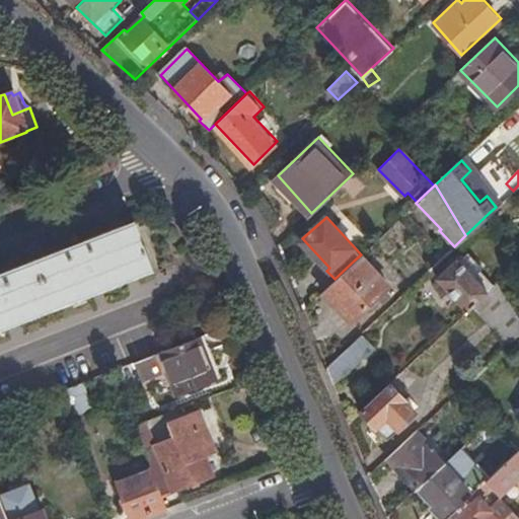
[(120,227),(0,273),(0,328),(15,323),(99,290),(154,269),(134,220),(121,225),(120,227)]
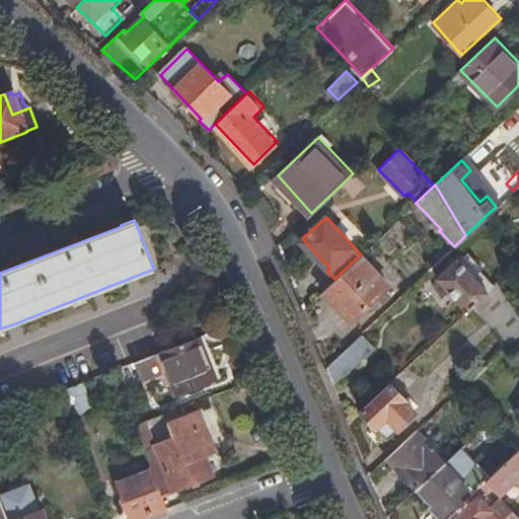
[(473,278),(478,272),(483,269),(466,252),(457,261),(473,278)]
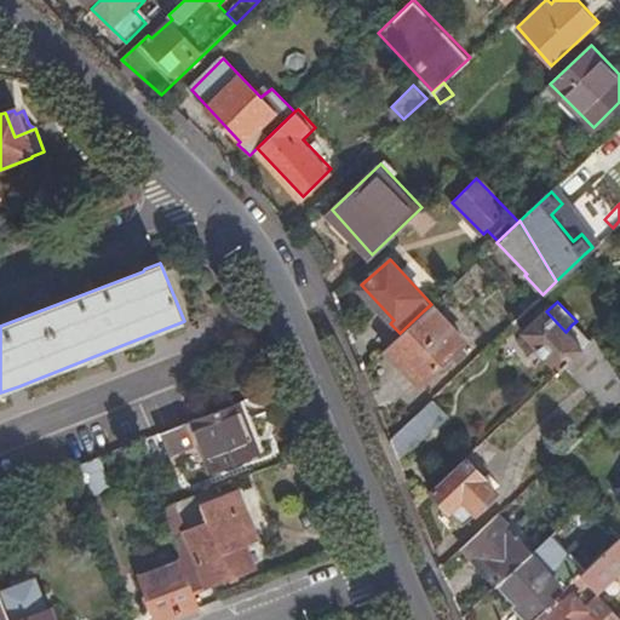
[(556,373),(589,342),(572,325),(566,332),(546,311),(545,310),(520,333),(556,373)]
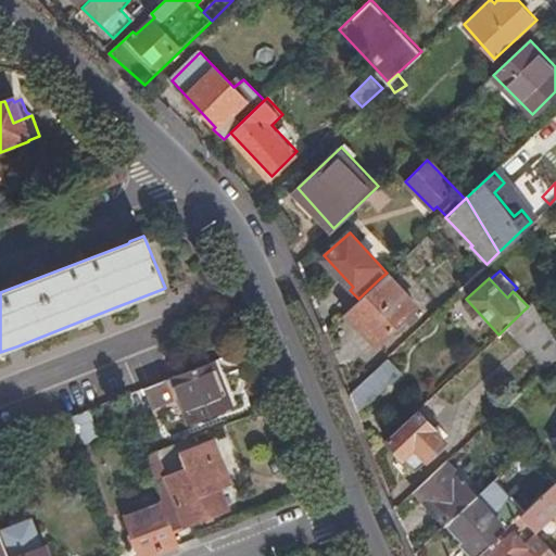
[(408,312),(379,279),(358,299),(339,318),(367,351),(408,312)]
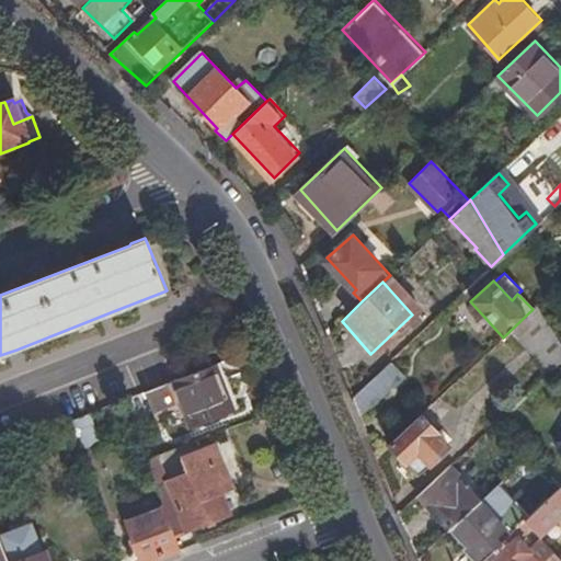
[(405,370),(393,357),(353,395),(361,413),(405,370)]
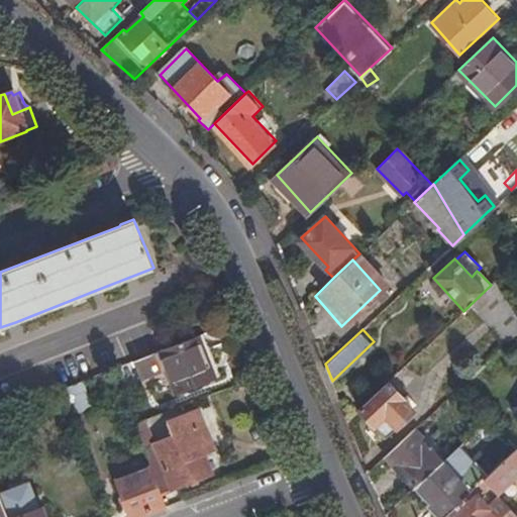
[(218,377),(201,333),(135,358),(143,376),(169,366),(180,392),(218,377)]
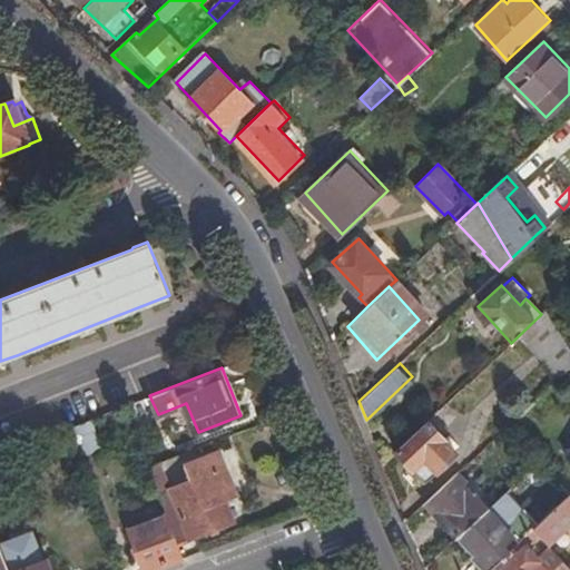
[(98,446),(87,419),(66,428),(77,454),(98,446)]
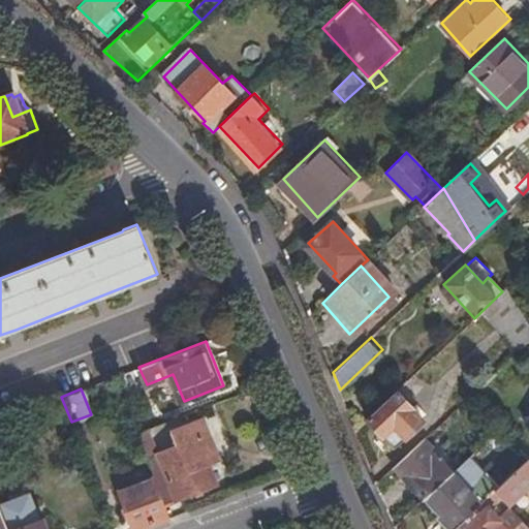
[(398,391),(368,417),(395,446),(424,418),(398,391)]
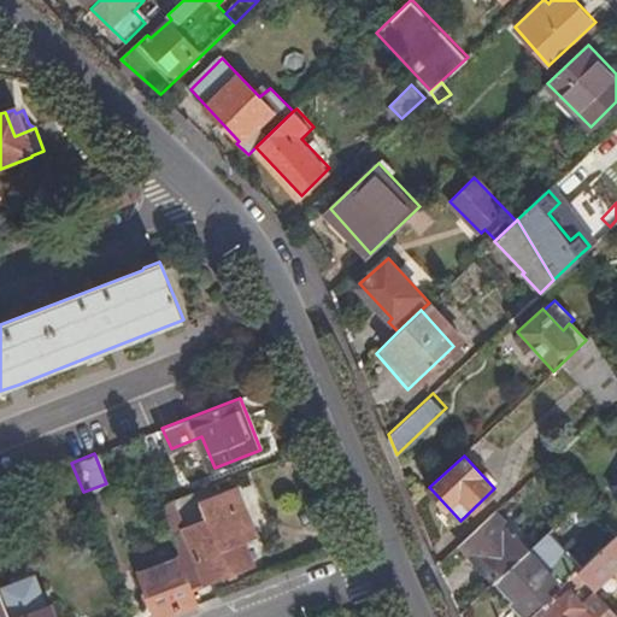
[(235,489),(199,504),(205,521),(183,530),(204,583),(252,565),(241,541),(252,538),(235,489)]
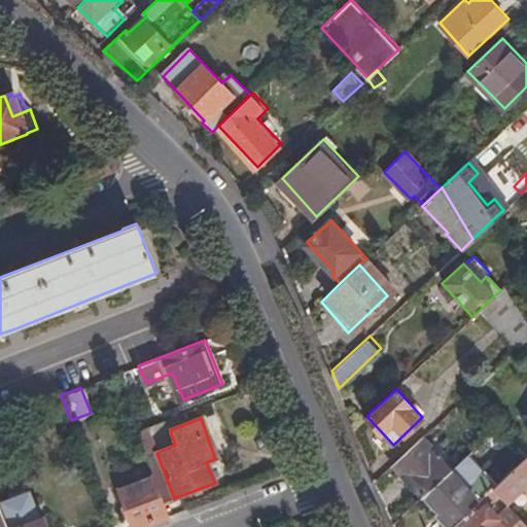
[(170,430),(166,421),(136,431),(156,475),(154,476),(165,501),(174,498),(156,453),(175,445),(170,430)]
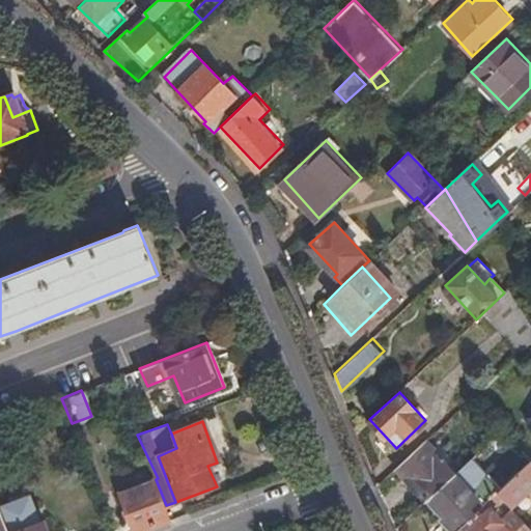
[(427,501),(457,473),(426,439),(396,467),(427,501)]
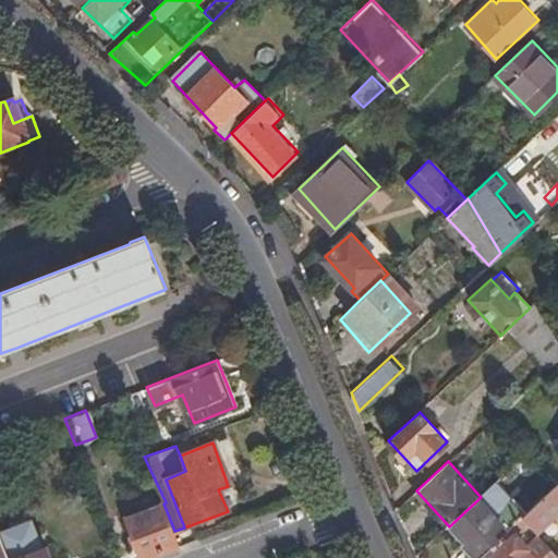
[(529,511),(499,480),(481,497),(511,529),(523,517),(529,511)]
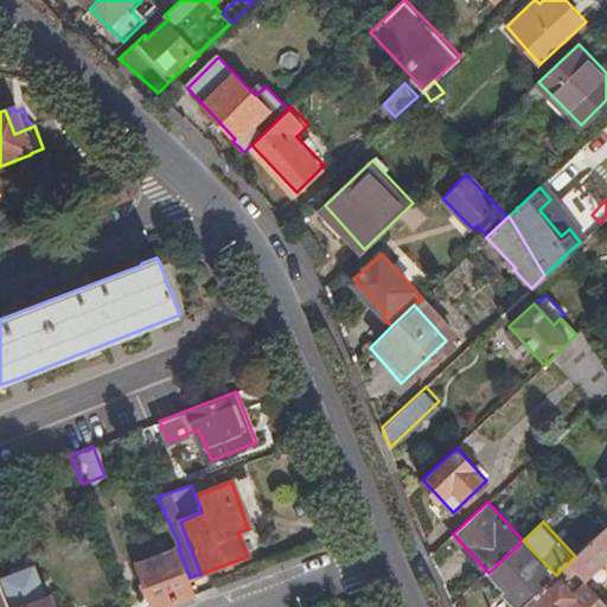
[(606,526),(575,556),(569,562),(587,581),(606,561),(606,526)]
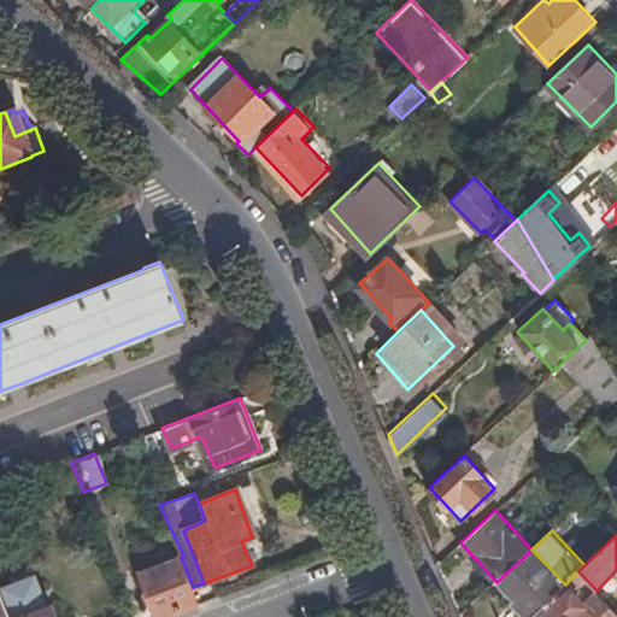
[(529,616),(565,585),(532,550),(497,582),(516,603),(512,605),(523,616),(529,616)]
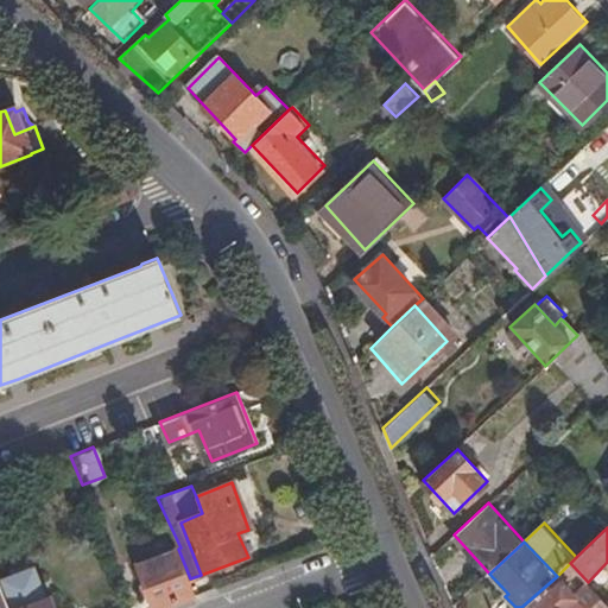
[(154,607),(160,607),(197,595),(190,578),(178,549),(138,563),(154,607)]
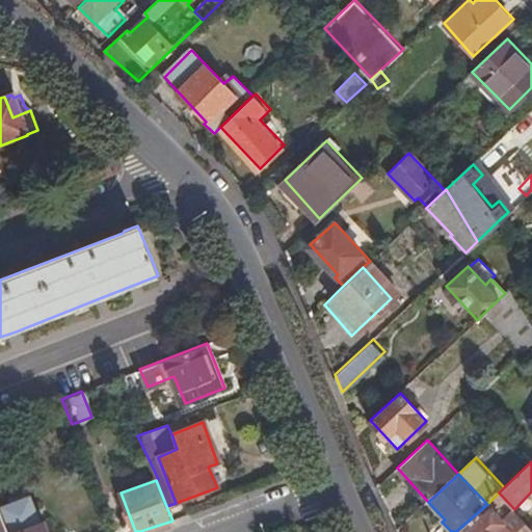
[(9,531),(47,531),(44,523),(40,524),(29,496),(0,507),(9,531)]
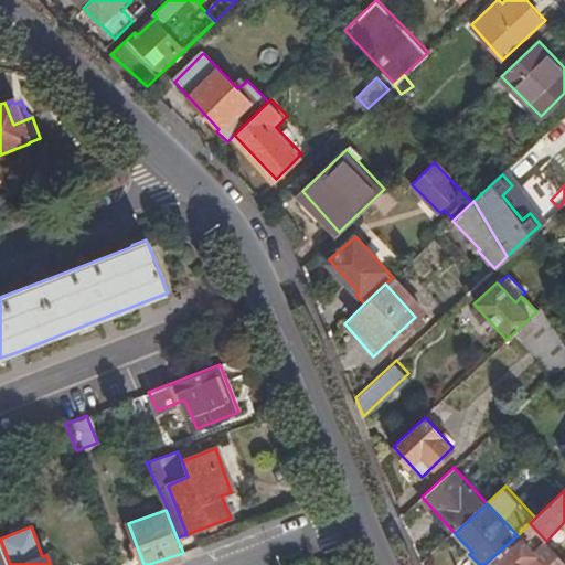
[(535,554),(518,535),(484,564),(564,564),(564,561),(547,543),(535,554)]
